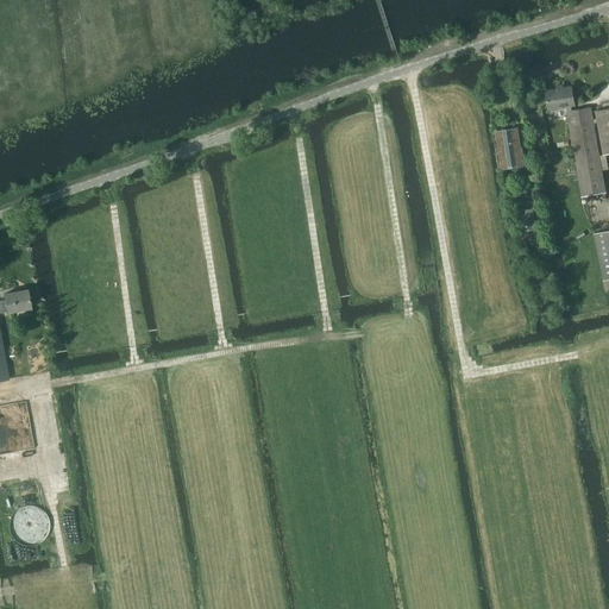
[(566,110),(572,108),(571,107),(575,106),(571,86),(545,90),(548,111),(566,107),(566,110)]
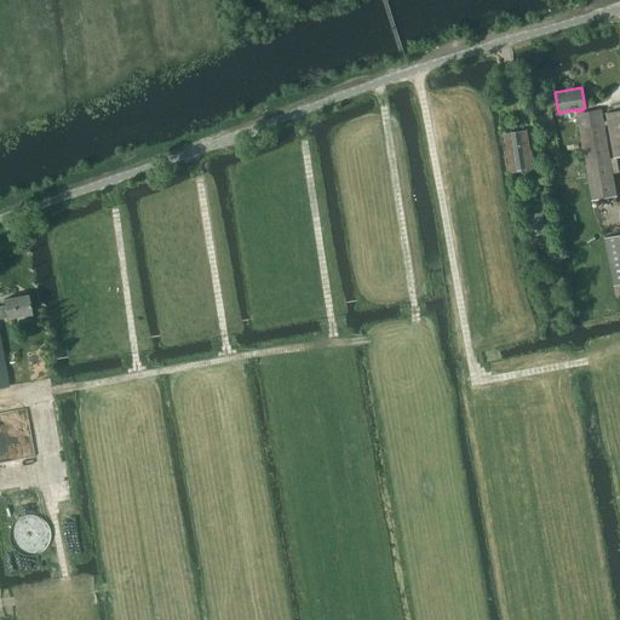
[(592,201),(616,196),(602,109),(583,113),(583,110),(577,112),(592,201)]
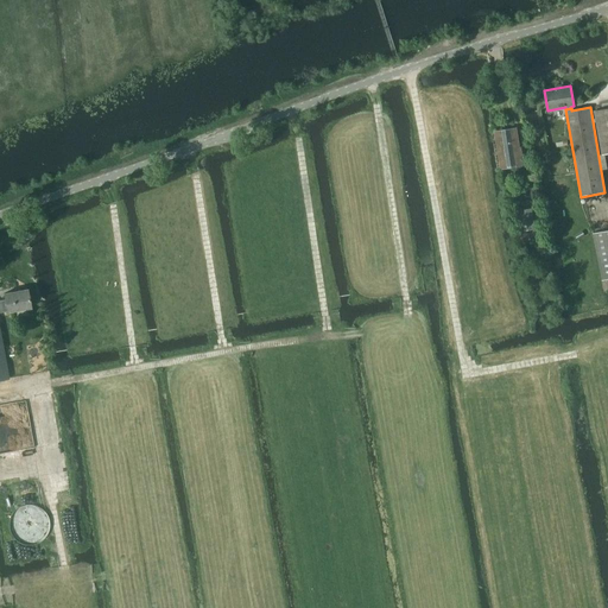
[(607,108),(595,112),(602,154),(607,153),(607,108)]
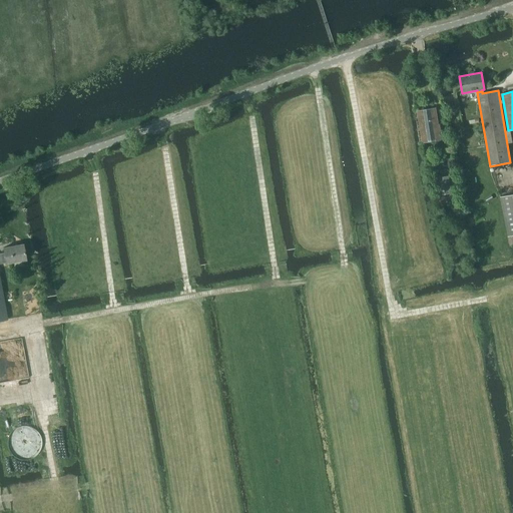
[(425,142),(440,140),(435,109),(420,111),(425,142)]
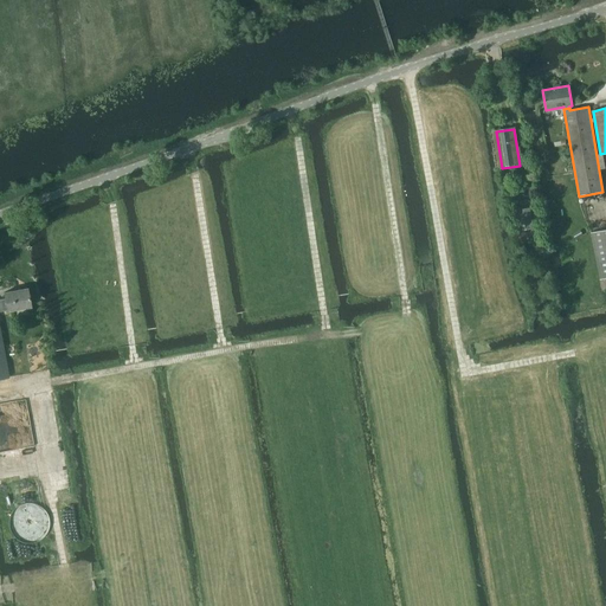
[(530,207),(515,210),(519,231),(534,229),(530,207)]
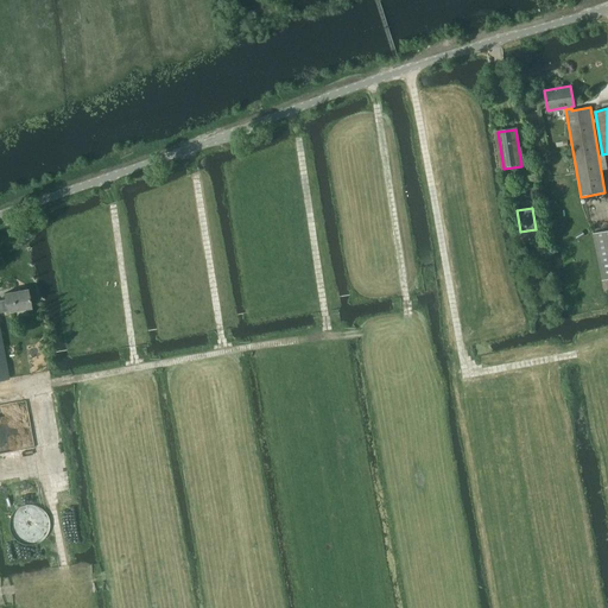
[(607,230),(593,233),(602,280),(607,278),(607,230)]
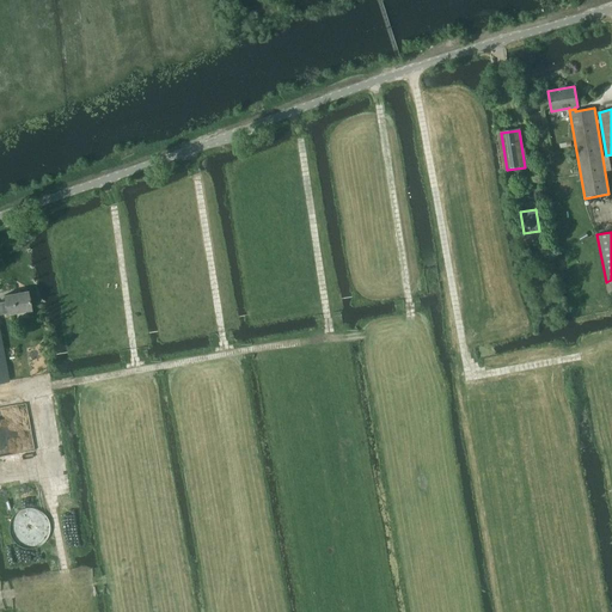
[(31,311),(28,292),(4,295),(5,301),(0,303),(0,383),(10,381),(0,334),(0,314),(7,313),(7,314),(31,311)]
